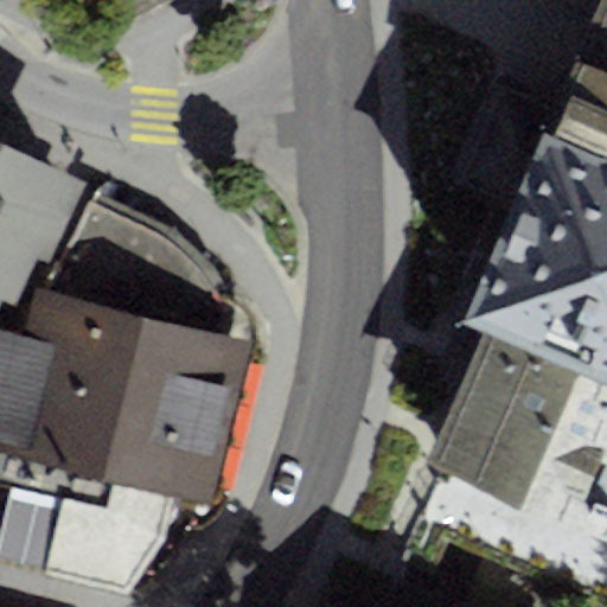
[(606,0),(592,0),(457,324),(487,339),(438,461),(606,536),(606,0)]
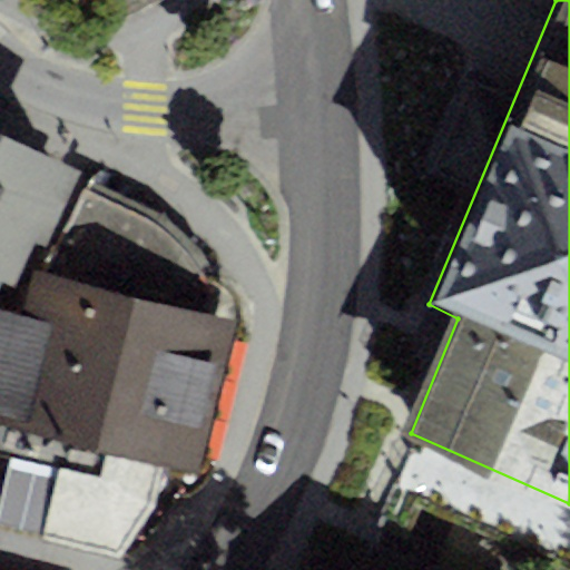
[(0,278),(12,284),(33,239),(43,244),(79,170),(0,133),(0,278)]
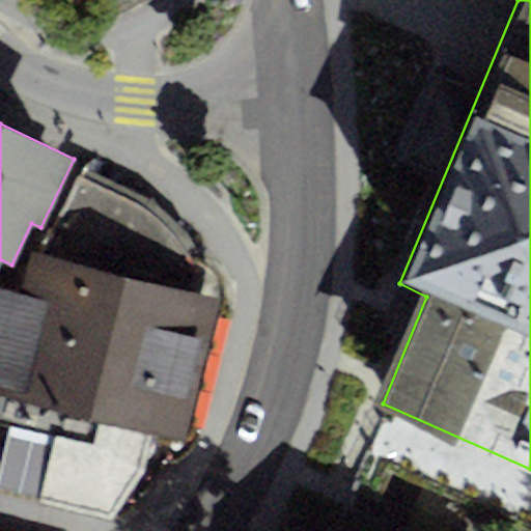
[(0,390),(155,431),(180,439),(218,300),(29,249),(18,292),(0,287),(0,390)]
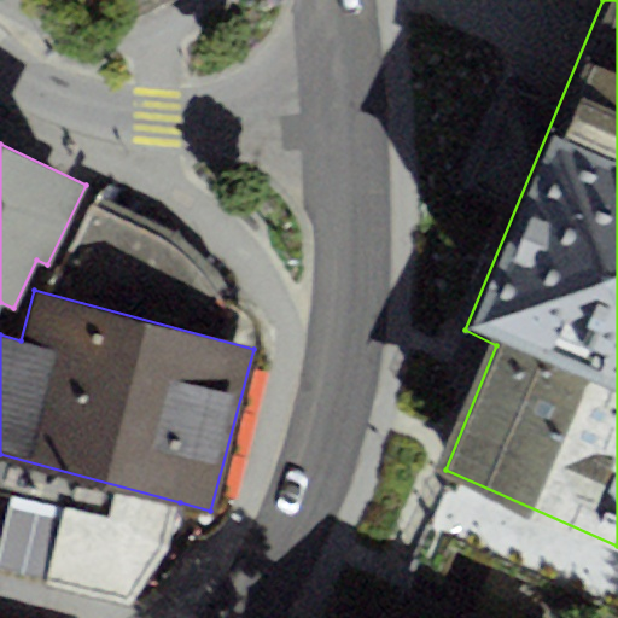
[(169,544),(180,502),(0,454),(0,490),(62,507),(42,583),(129,606),(169,544)]
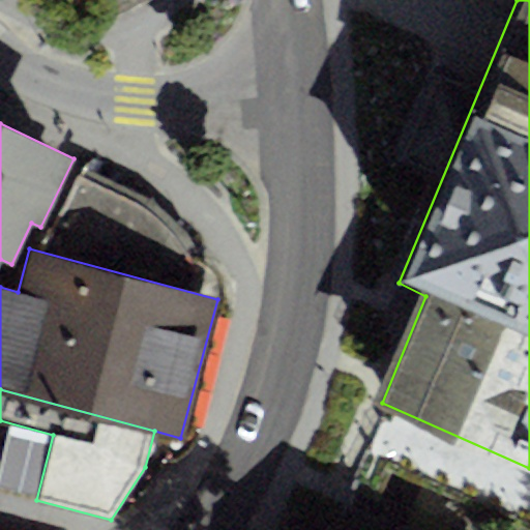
[(0,490),(36,500),(53,435),(0,420),(0,490)]
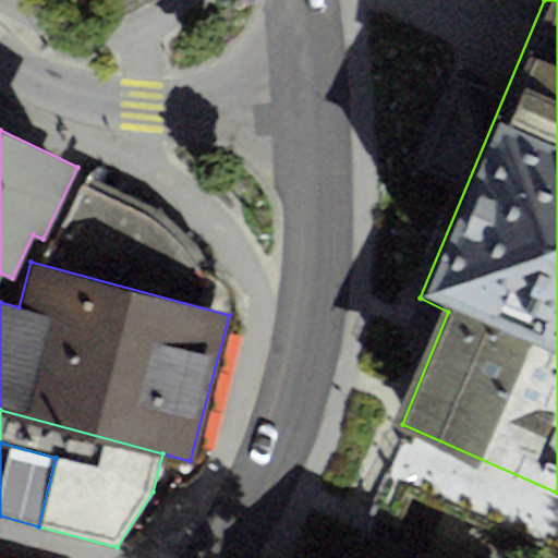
All buildings are outlined.
